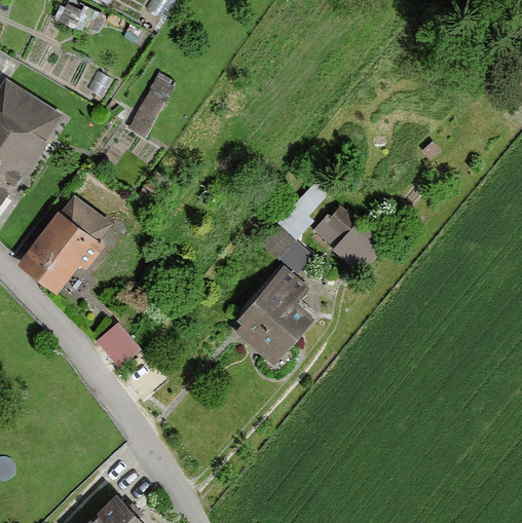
[(176,79),(160,71),(129,125),(146,135),(176,79)]
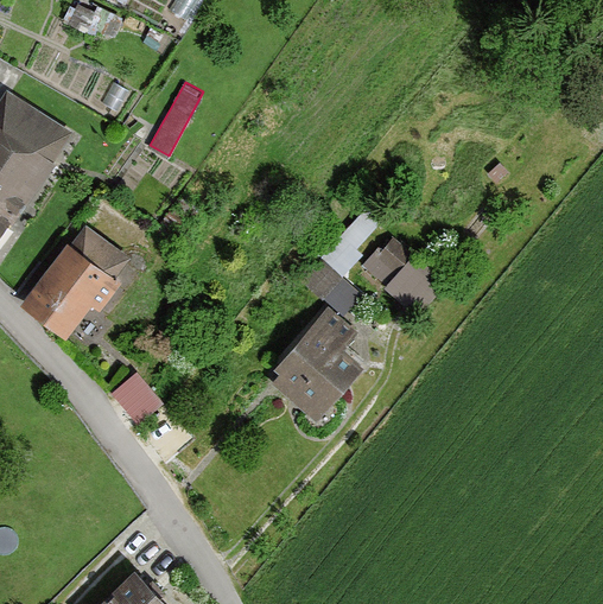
[(0,237),(71,134),(6,90),(0,99),(0,237)]
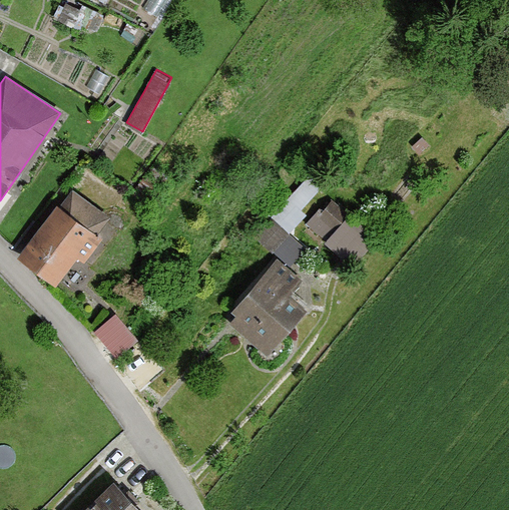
[(429,144),(421,138),(415,146),(422,152),(429,144)]
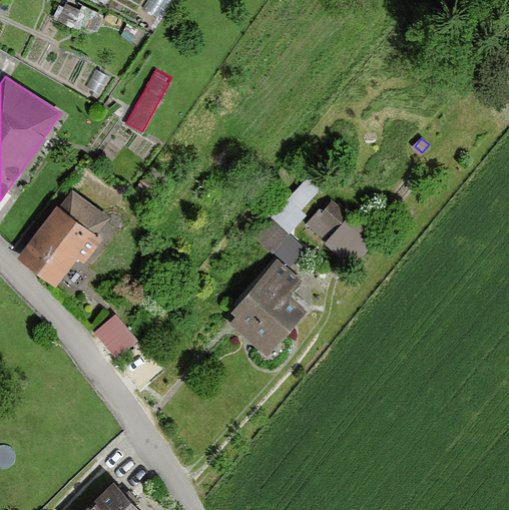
[(110,217),(73,189),(60,206),(56,203),(17,257),(54,285),(73,260),(82,266),(104,236),(99,232),(110,217)]
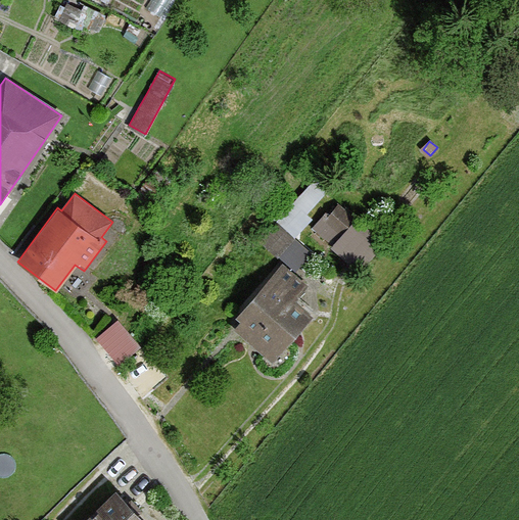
[(360,270),(383,241),(337,204),(329,215),(326,213),(312,231),(360,270)]
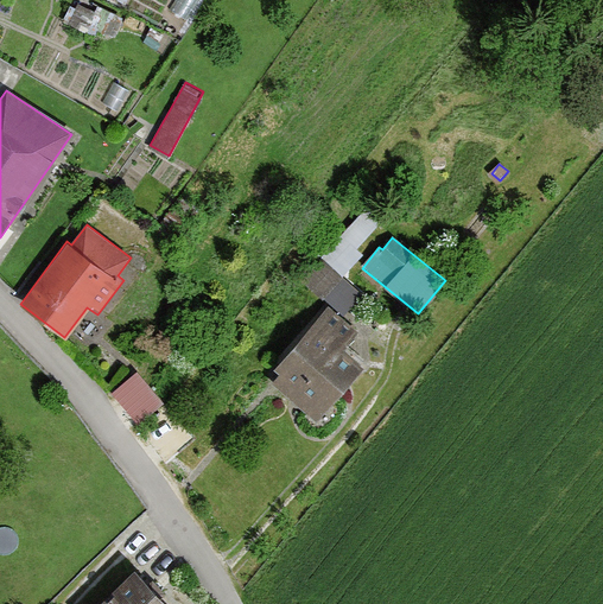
[(356,330),(327,306),(273,369),(279,374),(271,385),(313,420),(362,362),(342,347),(356,330)]
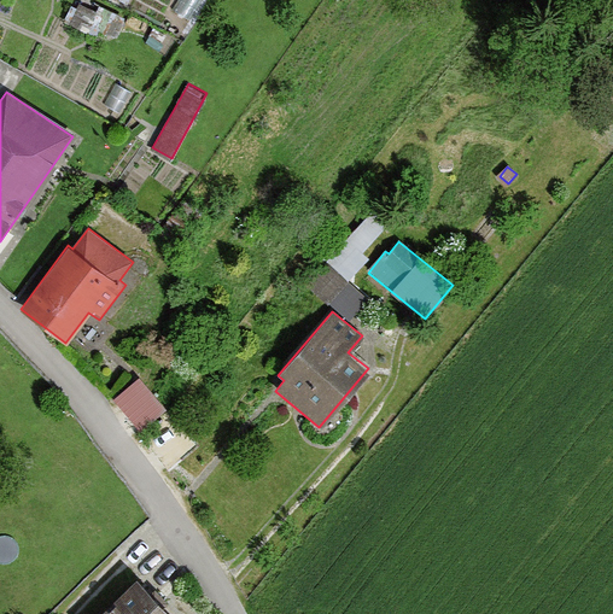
[(164,410),(139,380),(115,399),(139,431),(164,410)]
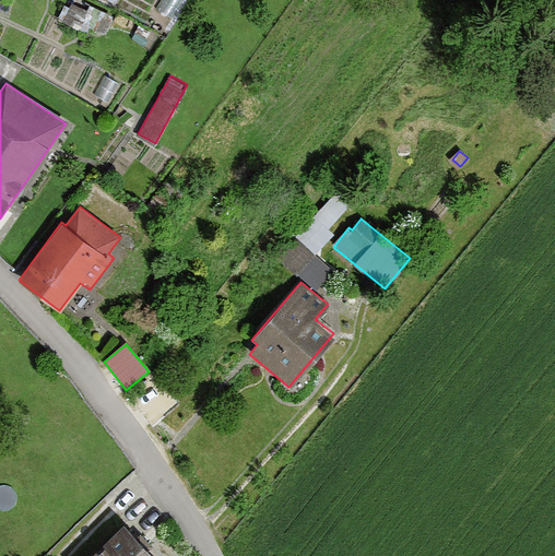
[(152,555),(120,523),(86,555),(152,555)]
